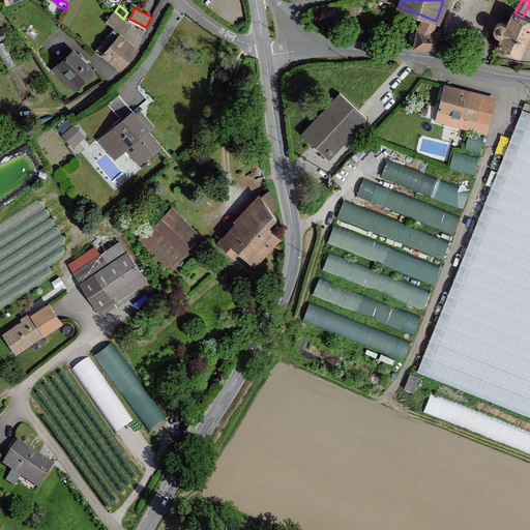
[(127,31),(131,26),(123,19),(115,11),(111,17),(117,22),(113,27),(123,35),(127,31)]
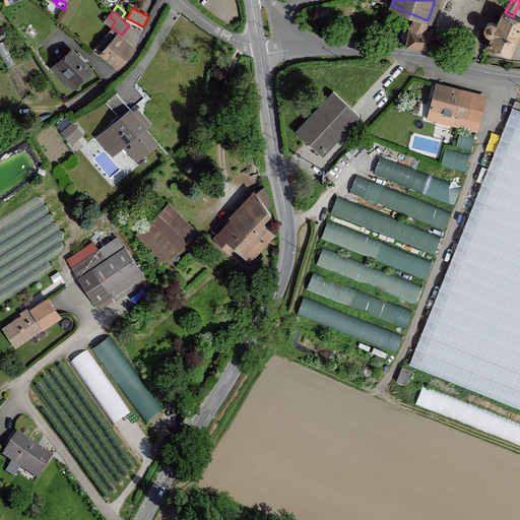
[(505,12),(504,12),(498,24),(500,28),(499,33),(497,36),(493,37),(489,46),(510,55),(519,33),(519,18),(513,16),(505,12)]
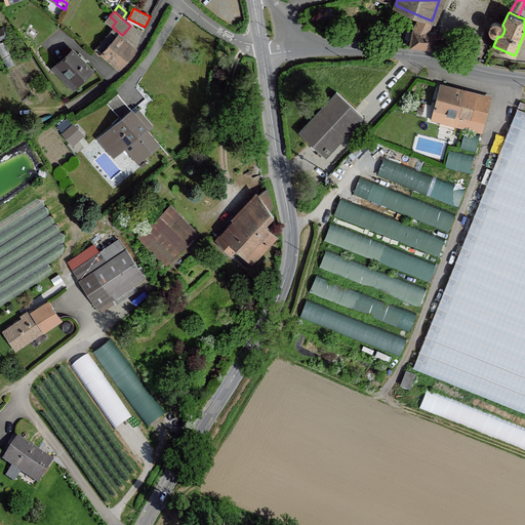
[(434,22),(432,21),(421,16),(414,31),(428,32),(434,22)]
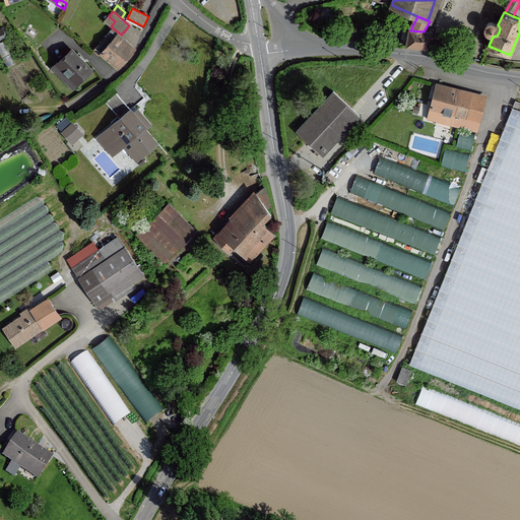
[(489,36),(493,37),(497,36),(499,33),(500,28),(498,24),(494,22),(490,22),(486,24),(484,28),(485,33),(489,36)]
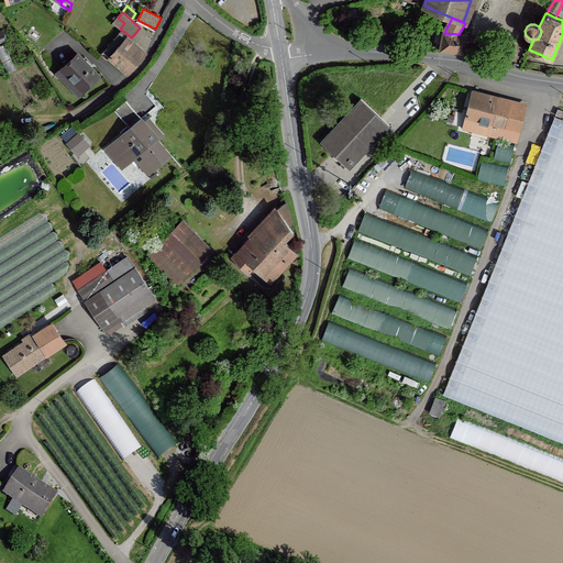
[(441,48),(444,33),(437,32),(433,47),(441,48)]
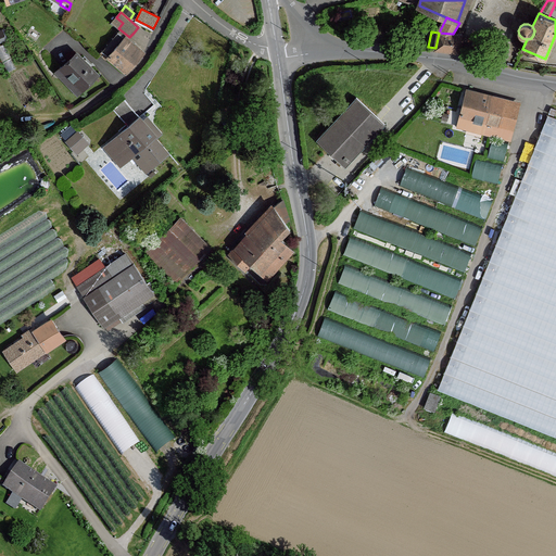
[(453,34),(439,33),(436,48),(434,49),(458,52),(463,35),(453,34)]
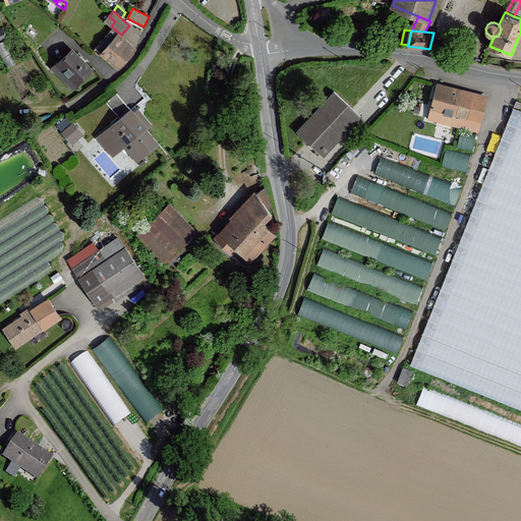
[(117,35),(102,53),(119,68),(134,50),(119,37),(117,35)]
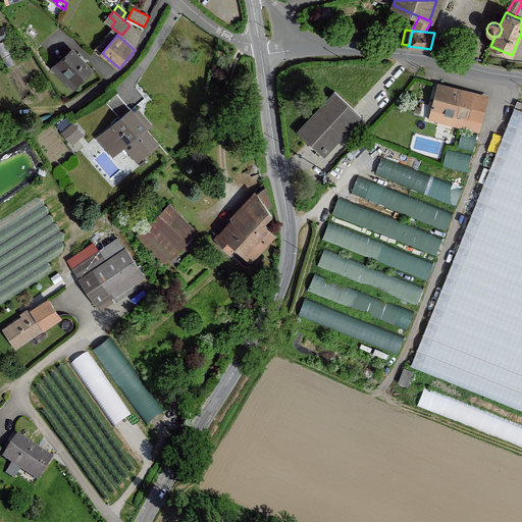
[(92,70),(73,50),(58,63),(77,84),(92,70)]
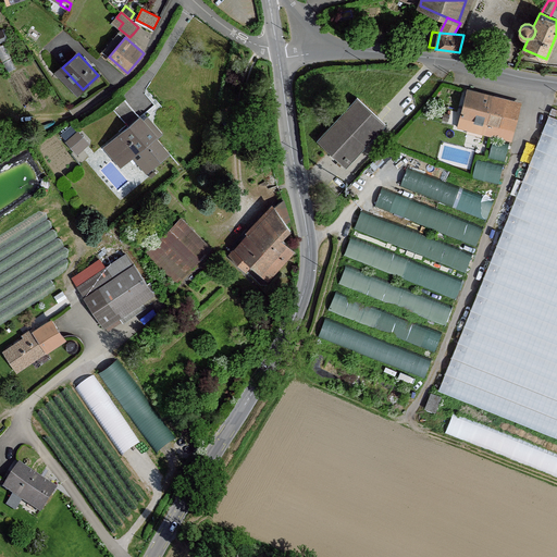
[(486,124),(493,98),(467,91),(458,126),(484,134),(486,124)]
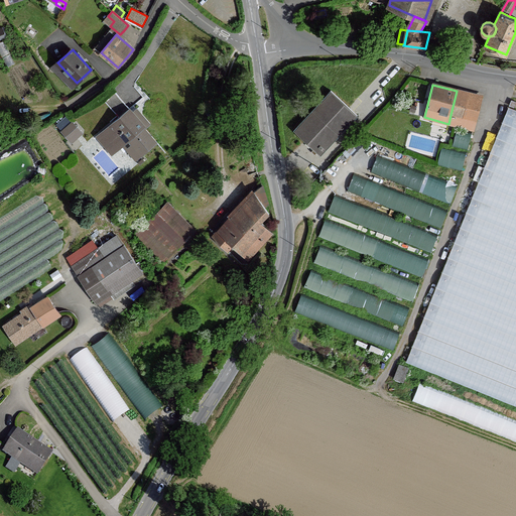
[(450,115),(474,120),(480,97),(457,91),(450,115)]
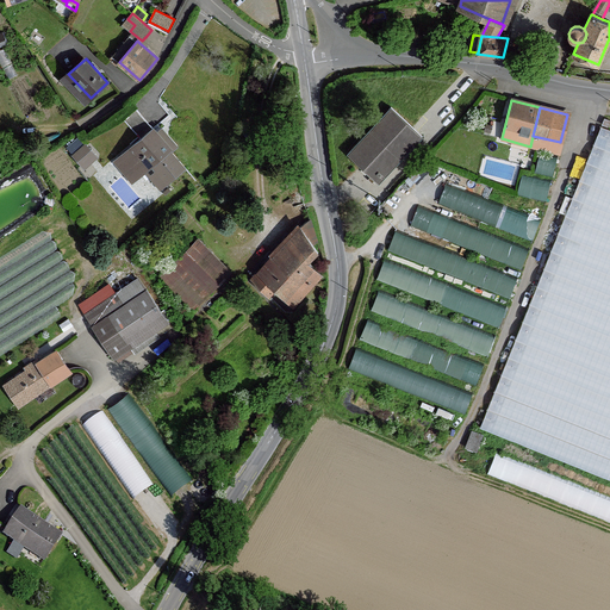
[(142,139),(154,129),(136,109),(124,119),(142,139)]
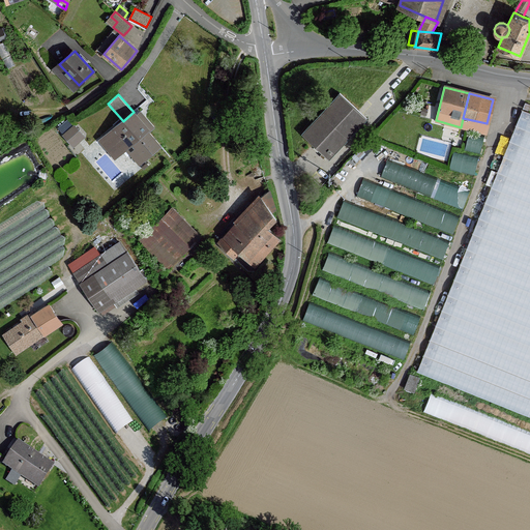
[(365,119),(339,95),(301,135),(329,159),(365,119)]
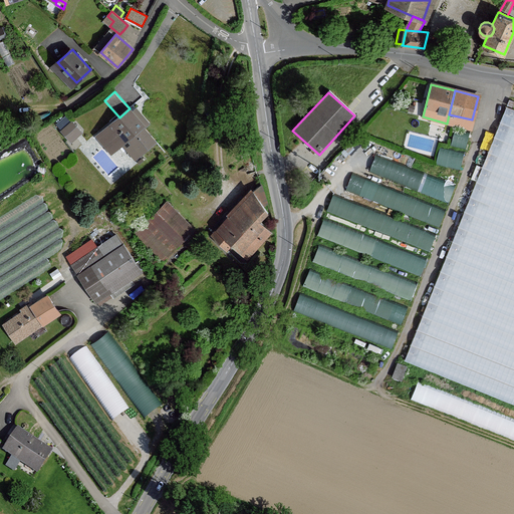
[(513,109),(500,105),(411,365),(513,401),(513,109)]
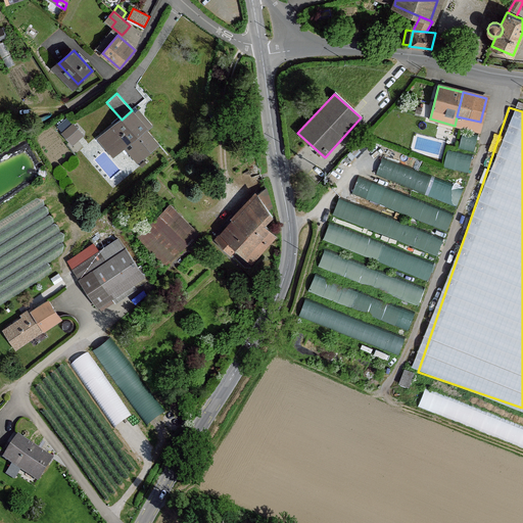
[(122,120),(103,135),(119,151),(130,142),(143,157),(158,144),(146,130),(147,129),(135,114),(132,110),(122,120)]
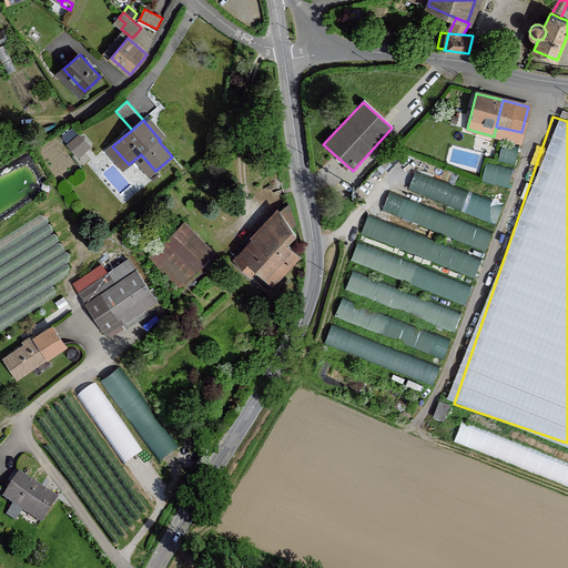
[(146,124),(160,140),(164,137),(151,121),(146,124)]
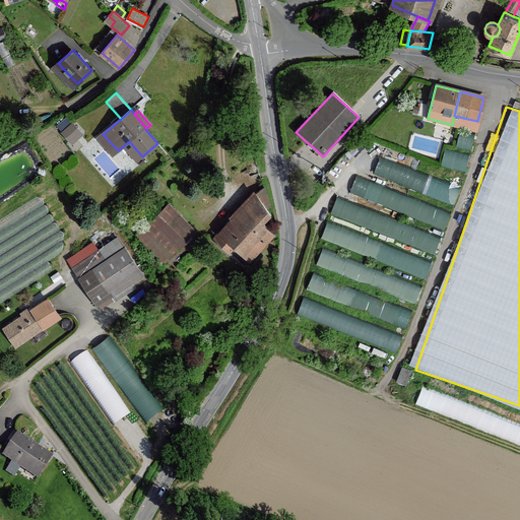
[(477,121),(454,116),(452,125),(459,126),(475,131),(477,121)]
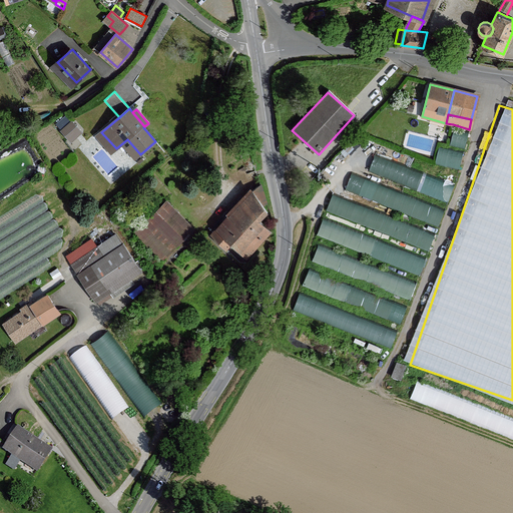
[(80,130),(73,122),(63,131),(70,140),(80,130)]
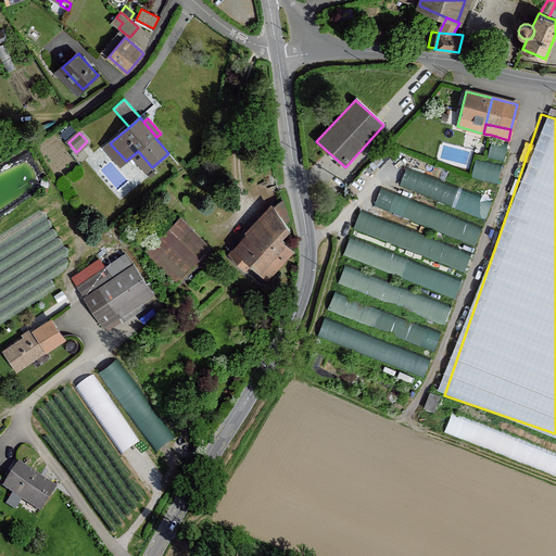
[(493,139),(490,154),(508,158),(512,142),(493,139)]
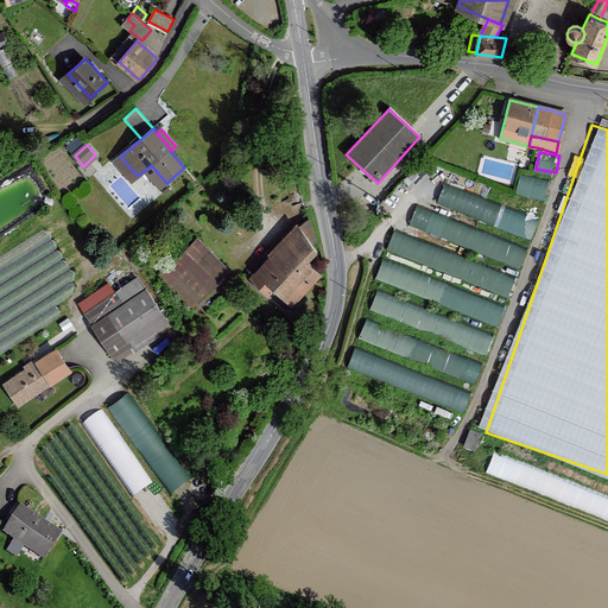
[(518,191),(546,198),(551,178),(523,172),(518,191)]
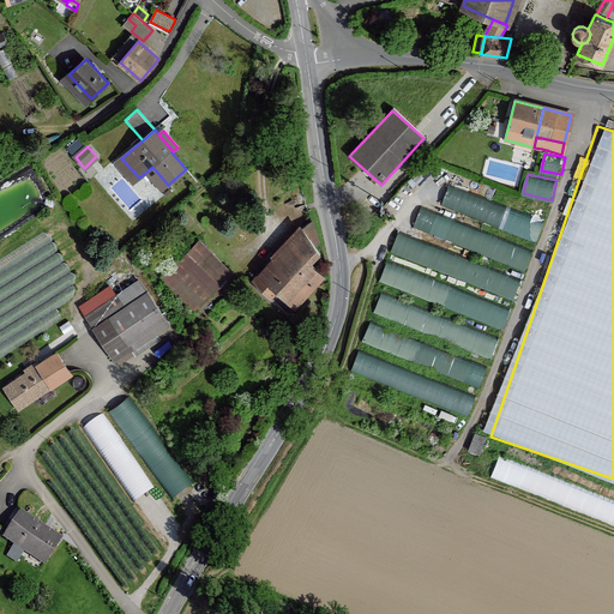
[(451,185),(444,206),(541,236),(547,216),(451,185)]
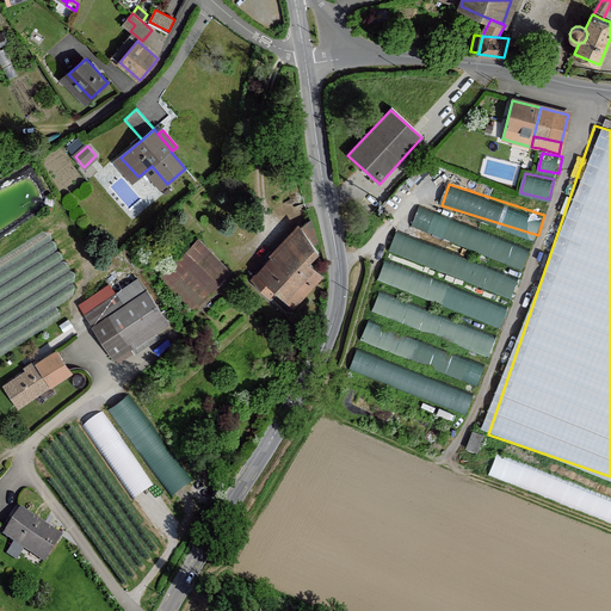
[(413,226),(526,265),(534,246),(420,205),(413,226)]
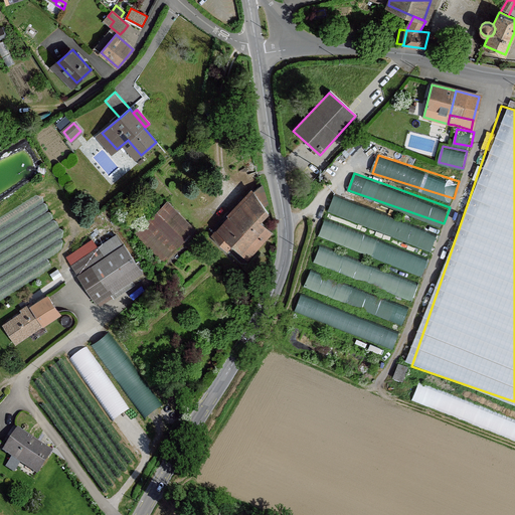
[(254,191),(264,206),(269,203),(264,186),(263,185),(254,191)]
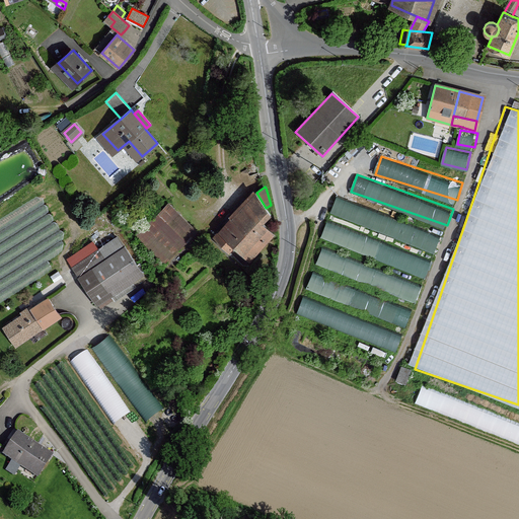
[(256,193),(215,238),(229,251),(236,244),(248,256),(272,231),(265,225),(272,216),(271,213),(266,208),(256,193)]
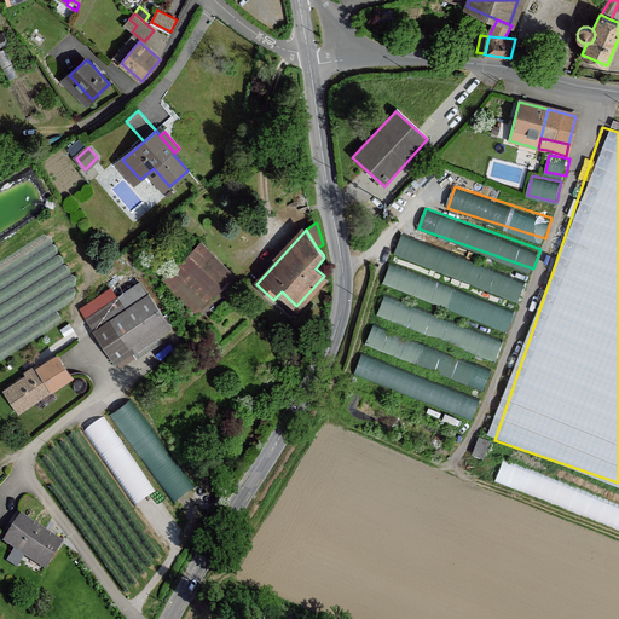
[(385,285),(512,325),(528,276),(401,236),(394,259),(393,259),(385,285)]
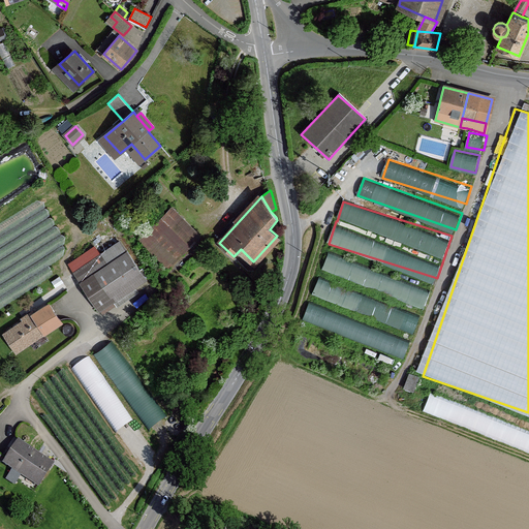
[(198,237),(172,209),(142,239),(168,268),(198,237)]
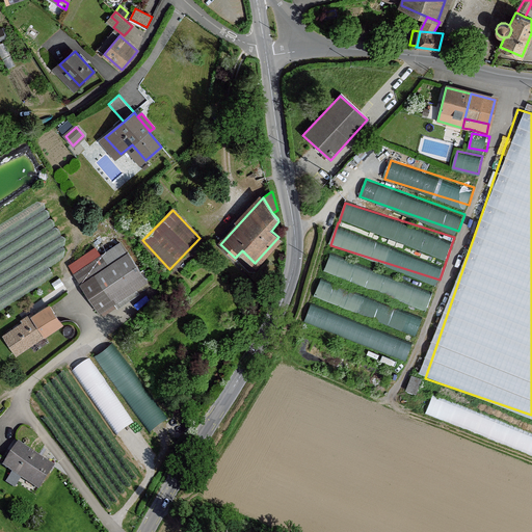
[(121,243),(101,257),(108,266),(128,253),(121,243)]
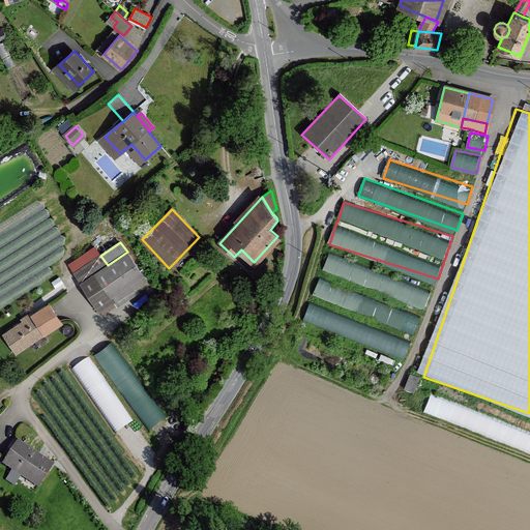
[(76,273),(100,256),(95,247),(70,264),(76,273)]
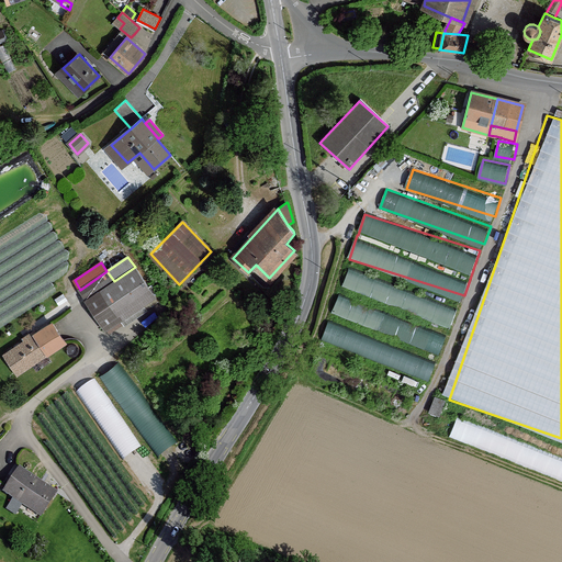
[(101,290),(119,315),(153,292),(135,267),(114,281),(101,290)]
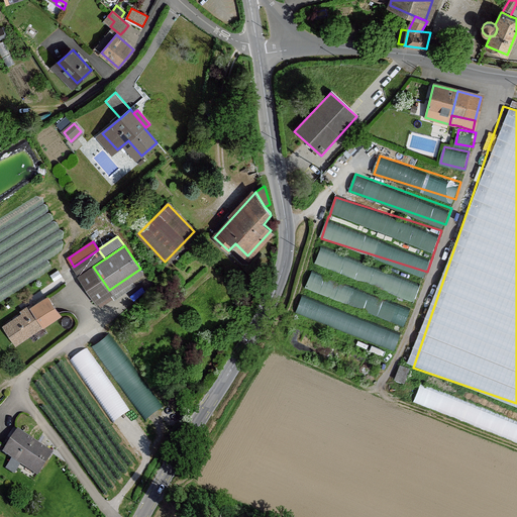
[(322,247),(317,264),(418,297),(423,281),(322,247)]
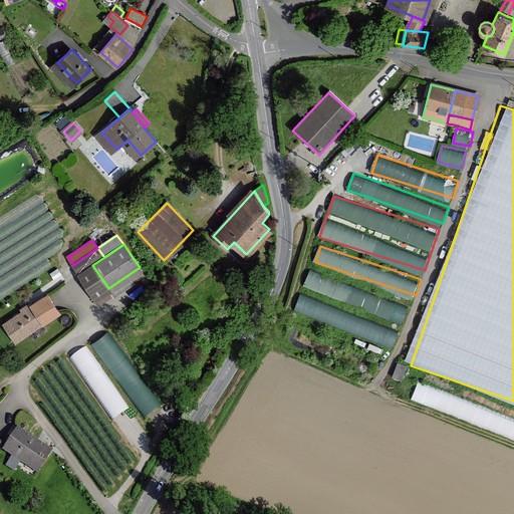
[(92,265),(104,257),(97,248),(73,265),(79,274),(92,265)]
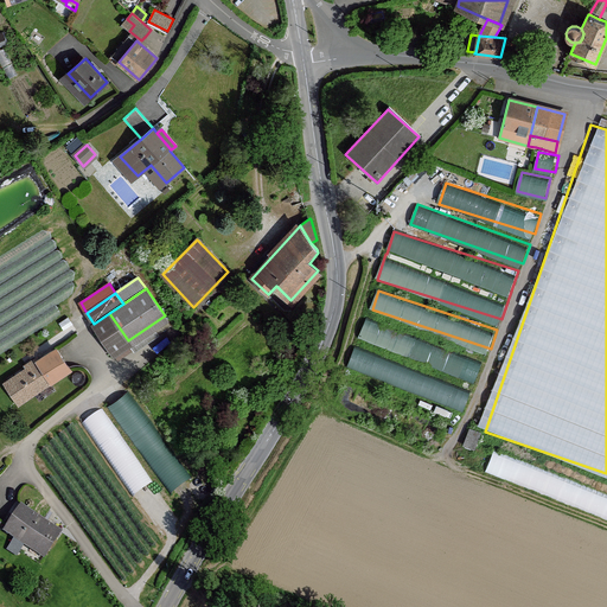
[(129,344),(128,340),(109,313),(94,324),(114,355),(129,344)]
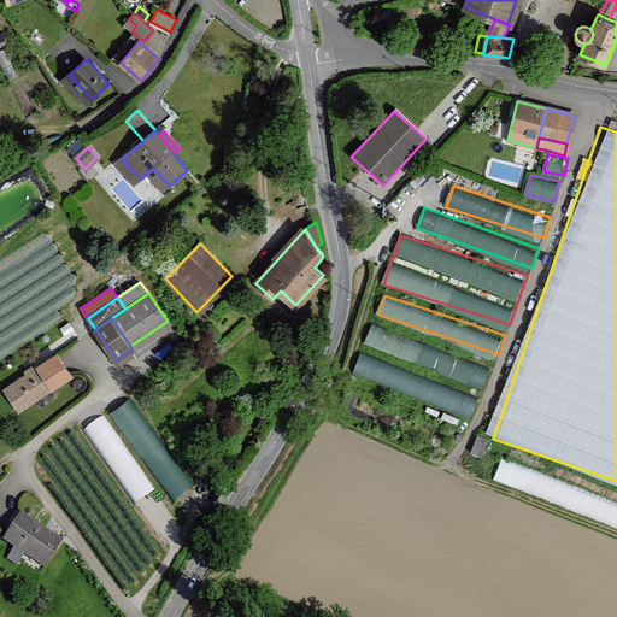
[(374,324),(366,344),(487,383),(493,363),(486,360),(486,362),(374,324)]
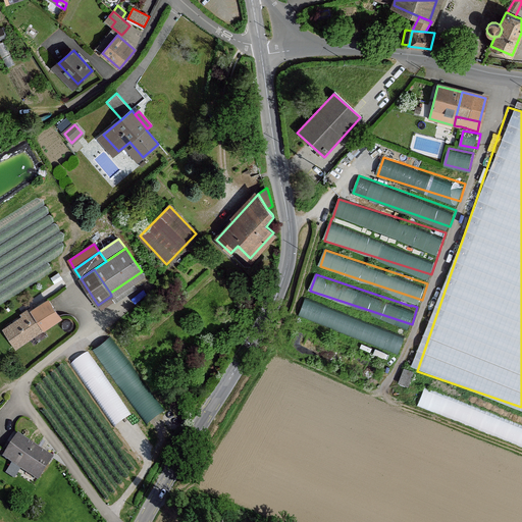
[(401,352),(407,334),(308,297),(301,314),(401,352)]
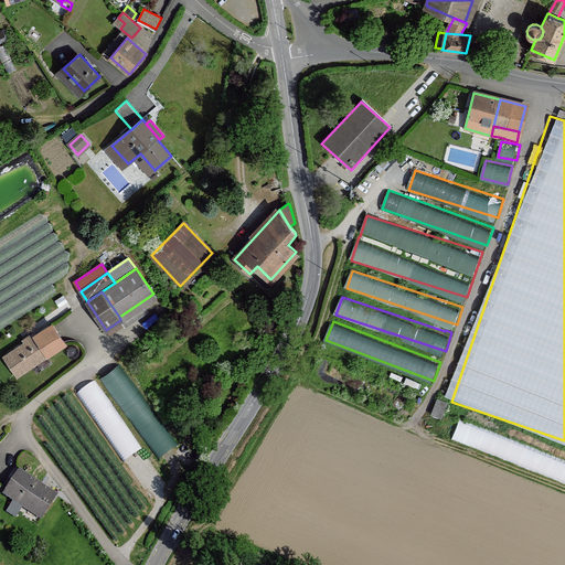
[(53,324),(10,353),(23,372),(65,343),(53,324)]
